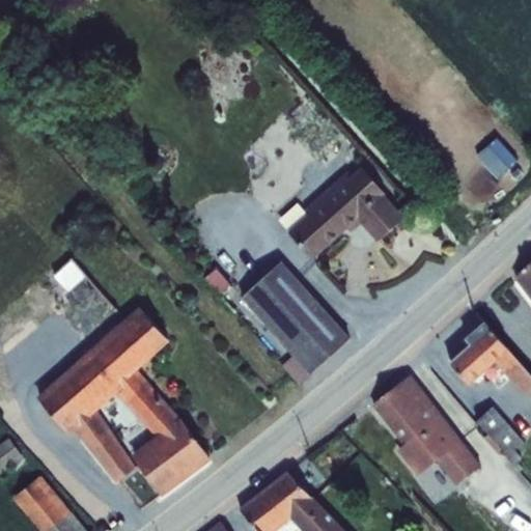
[(501,176),(525,159),(506,135),(482,151),(501,176)]
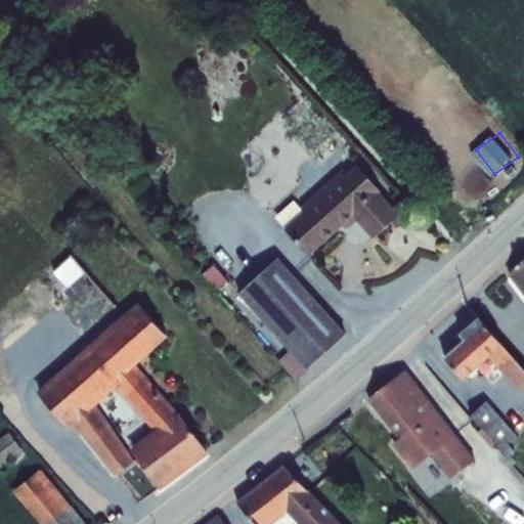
[(305,212),(286,230),(309,258),(344,227),(346,230),(356,221),(374,241),(400,217),(381,194),(382,192),(357,166),(348,174),(344,169),(301,208),(305,212)]
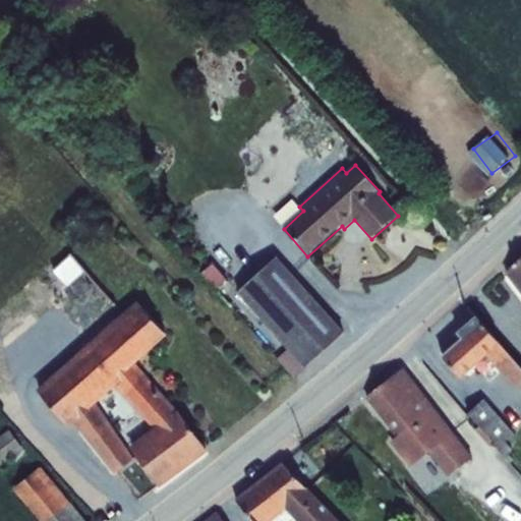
[(71,254),(53,270),(66,286),(85,270),(71,254)]
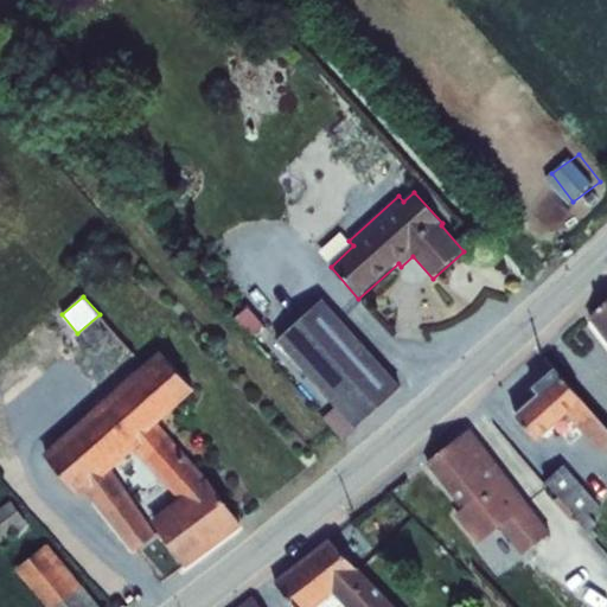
[(323,300),(276,342),(356,429),(402,389),(323,300)]
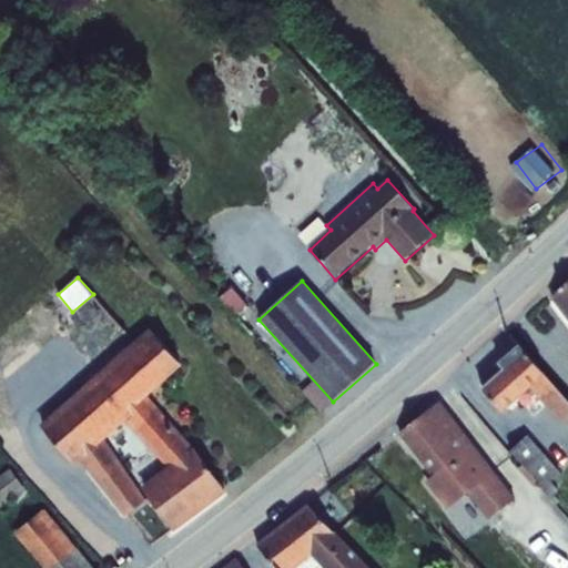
[(567,282),(549,297),(567,320),(567,282)]
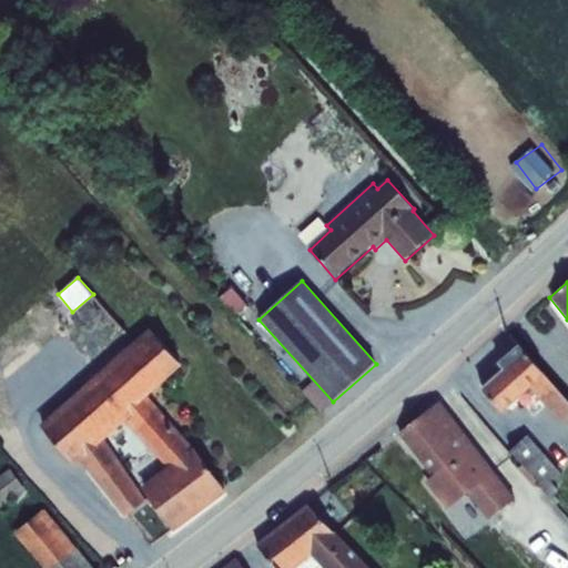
[(166,469),(194,448),(148,396),(183,366),(150,330),(41,426),(75,466),(81,462),(125,518),(146,501),(104,440),(125,422),(166,469)]
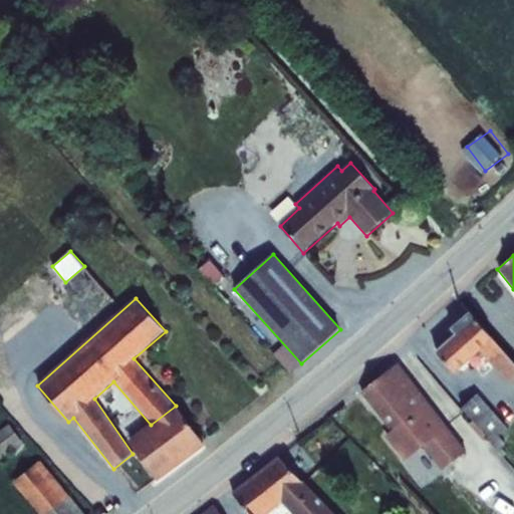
[(457,334),(437,352),(455,374),(469,361),(484,377),(495,368),(508,384),(513,378),(513,361),(470,312),(451,328),(457,334)]
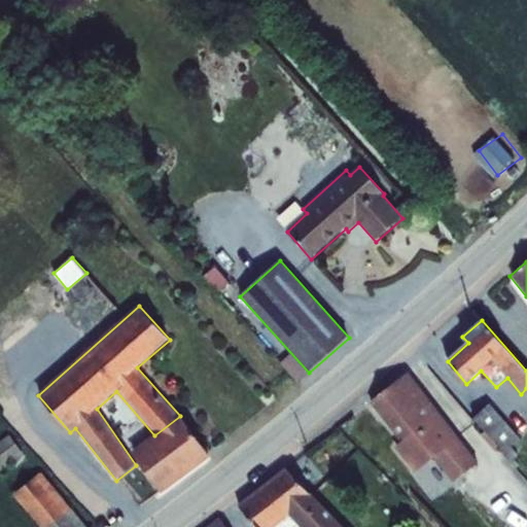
[(408,373),(370,402),(400,443),(394,448),(415,472),(433,458),(454,483),(479,463),(408,373)]
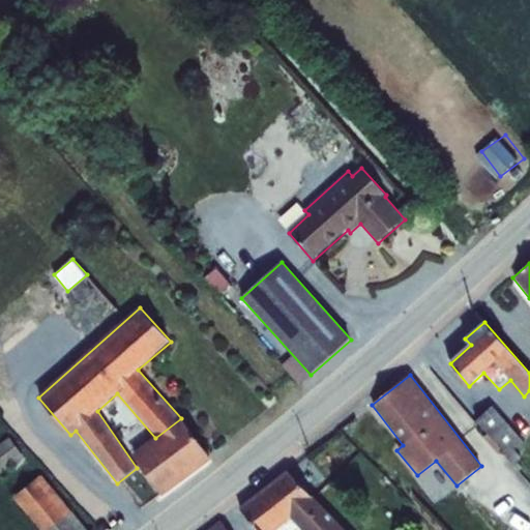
[(491,407),(476,421),(506,457),(506,458),(520,472),(523,469),(517,463),(521,459),(514,450),(523,442),(491,407)]
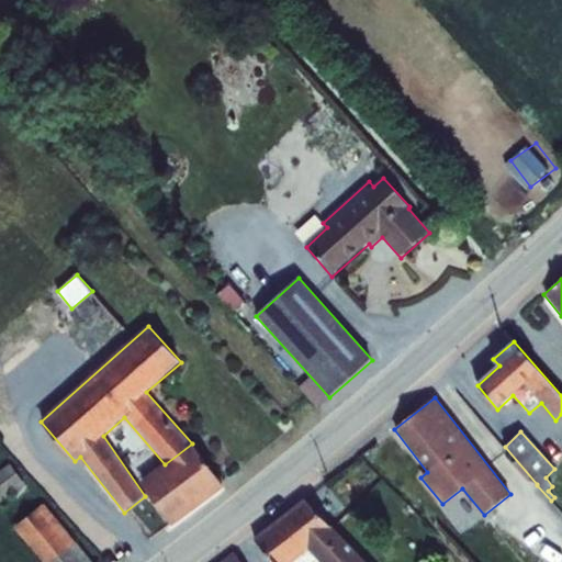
[(192,444),(165,464),(139,483),(171,526),(225,487),(192,444)]
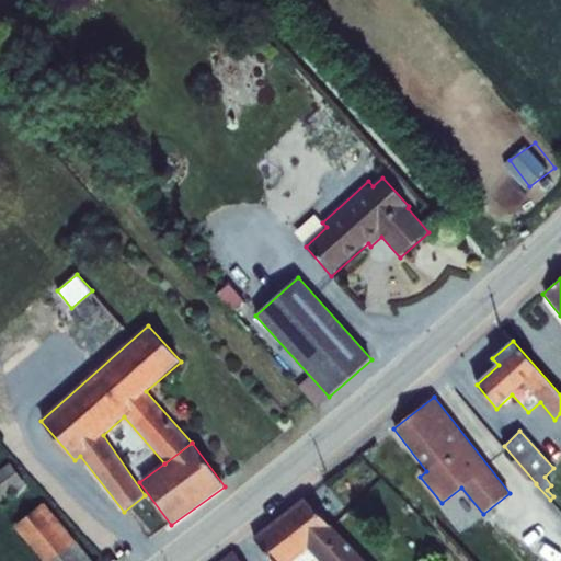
[(11,464),(0,472),(0,503),(26,483),(11,464)]
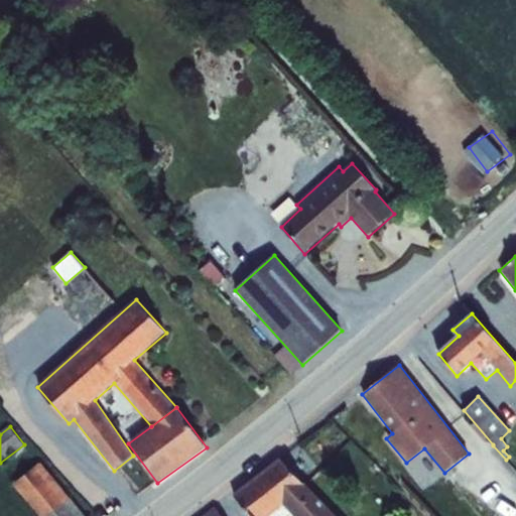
[(280,459),(234,495),(250,515),(336,515),(305,484),(304,485),(280,459)]
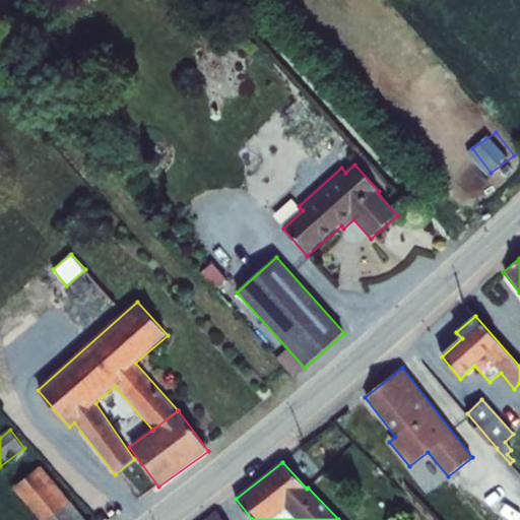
[(84,519),(42,466),(14,489),(39,519),(84,519)]
